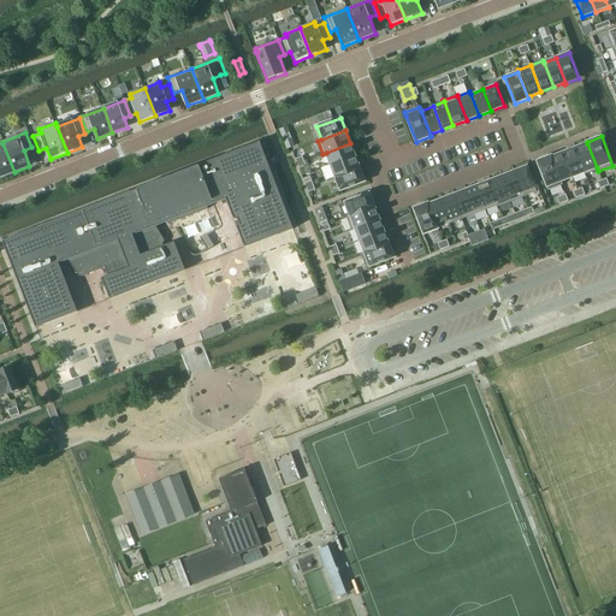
[(3,241),(36,329),(78,312),(59,264),(69,260),(77,274),(78,274),(78,276),(80,276),(81,277),(82,277),(83,276),(106,267),(110,276),(102,278),(111,300),(185,271),(175,243),(164,247),(163,244),(163,243),(164,243),(163,242),(163,241),(157,226),(167,221),(169,224),(208,209),(207,207),(226,199),(234,218),(235,219),(236,219),(237,220),(237,219),(238,219),(241,225),(237,226),(246,248),(294,229),(276,182),(260,142),(3,241)]
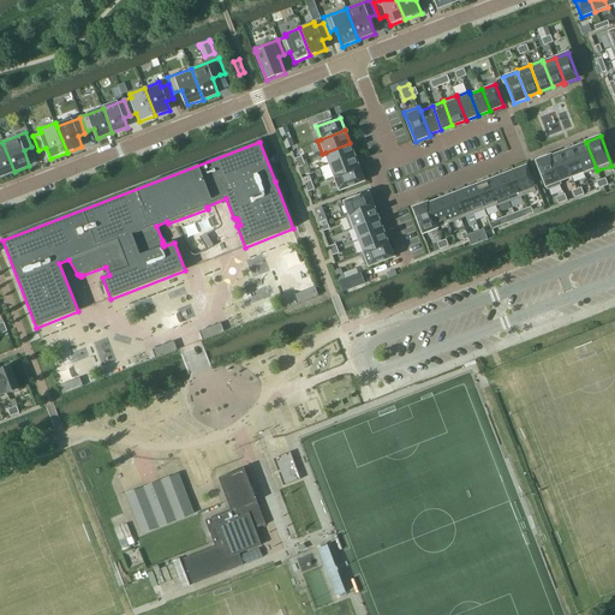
[(0,177),(15,172),(3,143),(0,143),(0,177)]
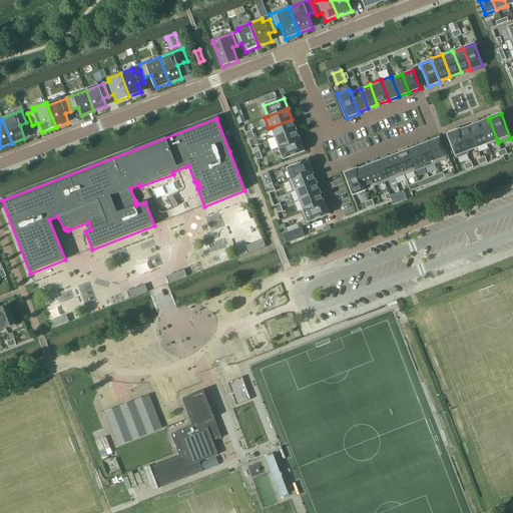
[(292,119),(272,127),(276,137),(296,129),(292,119)]
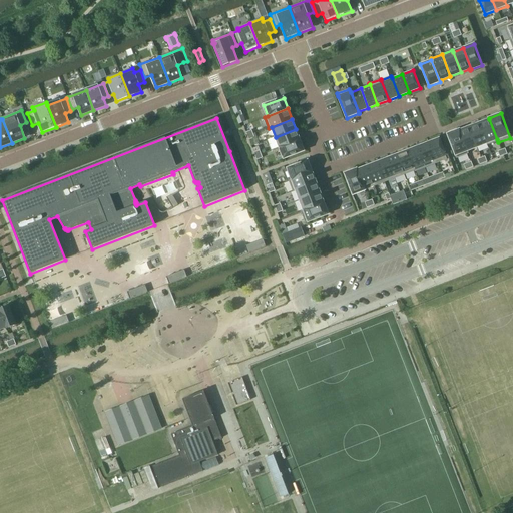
[(487,143),(497,139),(489,119),(479,123),(487,143)]
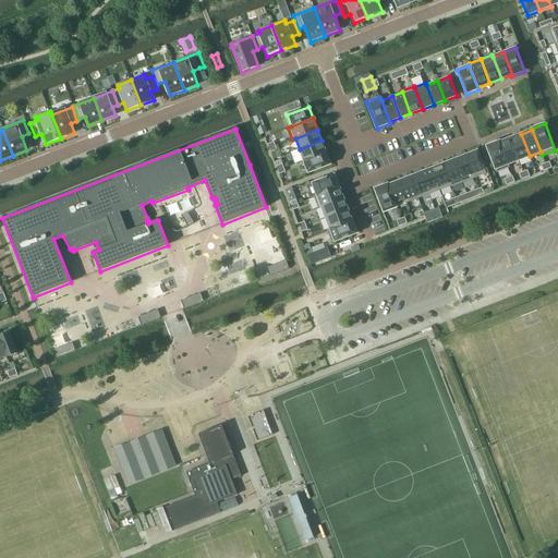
[(520,160),(530,156),(521,134),(511,137),(520,160)]
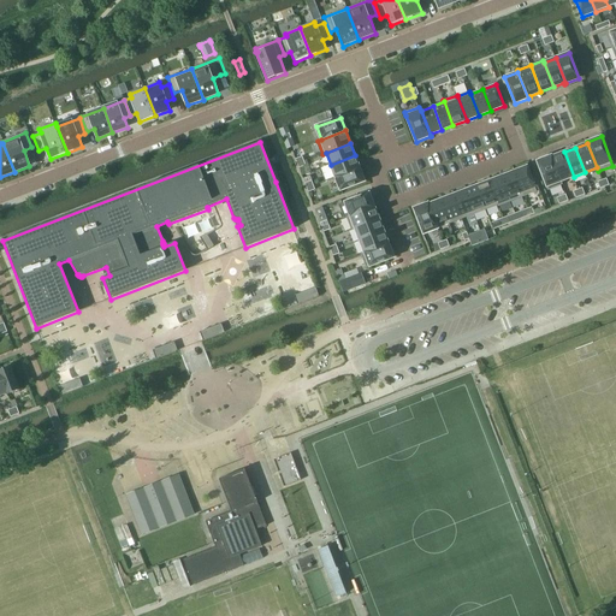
[(562,181),(574,177),(564,152),(552,157),(562,181)]
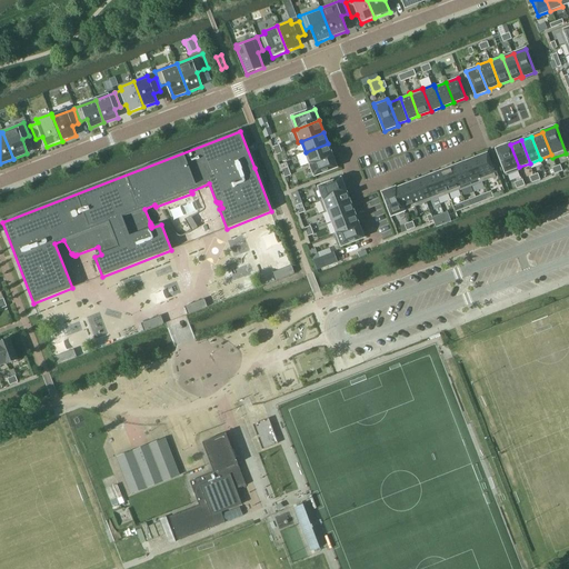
[(328,143),(306,152),(310,165),(332,156),(328,143)]
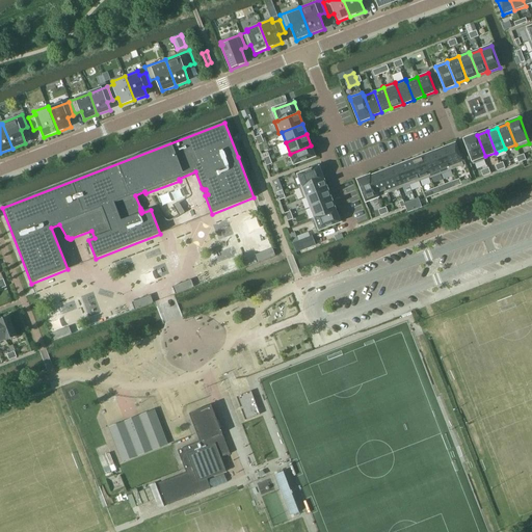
[(486,159),(485,156),(477,135),(477,134),(463,139),(474,164),(486,159)]
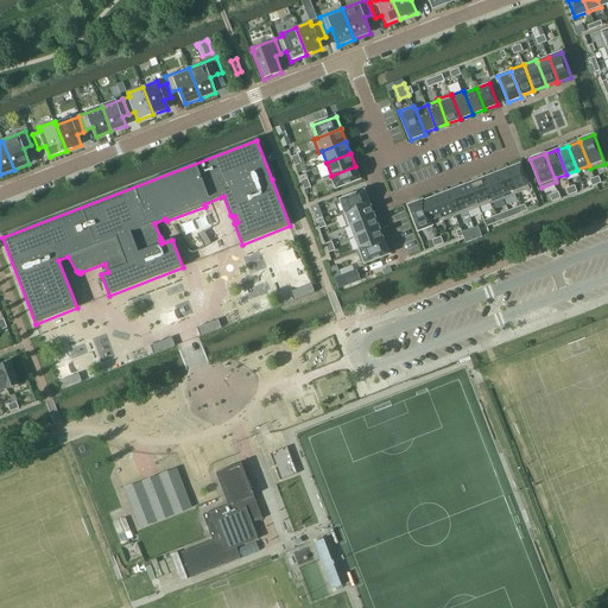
[(520,164),(508,169),(518,194),(530,189),(520,164)]
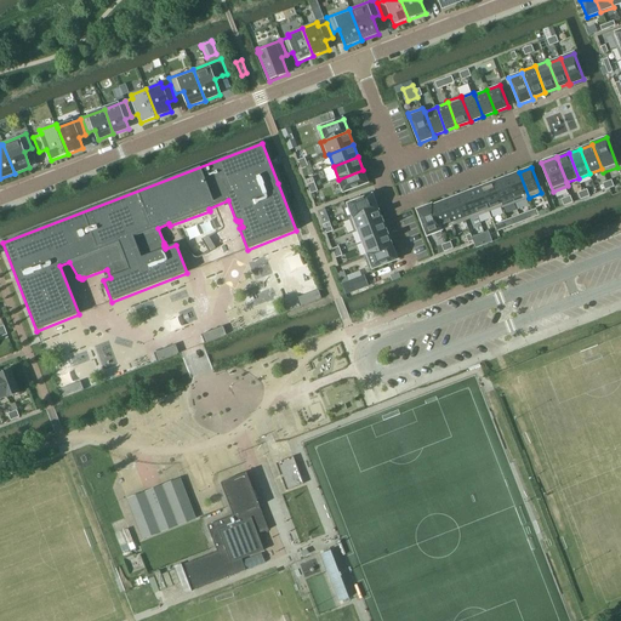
[(363,170),(339,180),(343,193),(368,183),(363,170)]
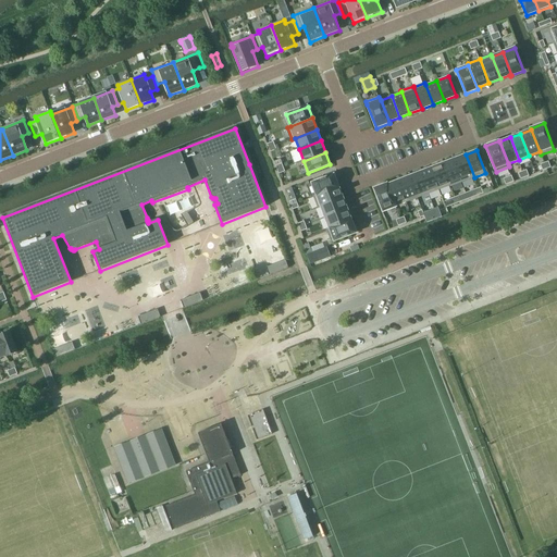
[(466,155),(455,159),(463,182),(474,177),(466,155)]
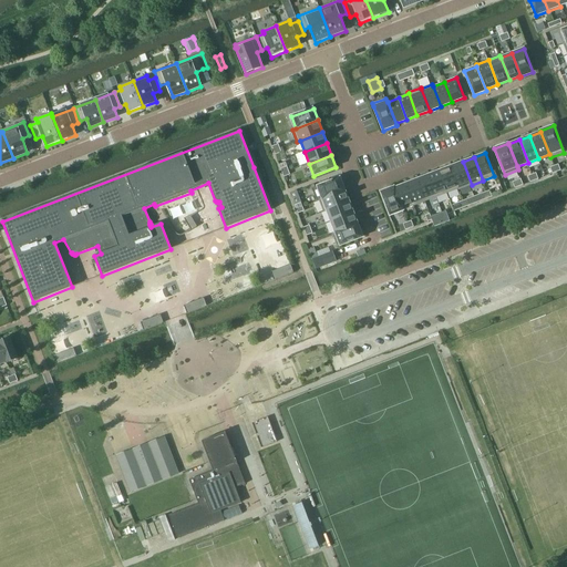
[(463,162),(452,166),(460,188),(459,188),(459,191),(472,185),(463,162)]
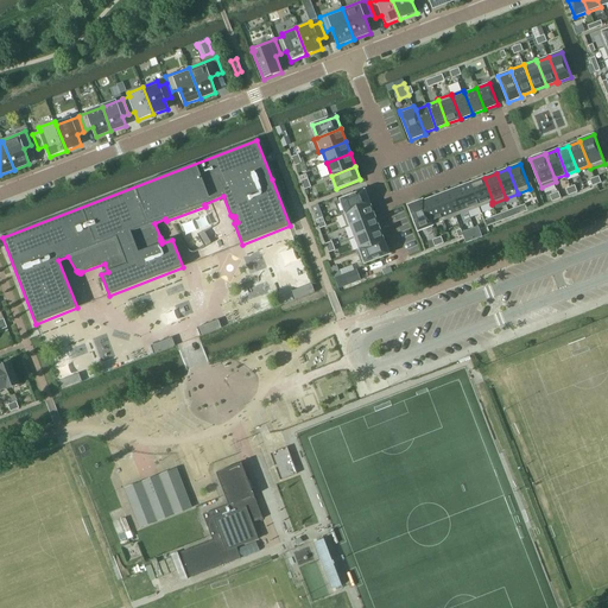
[(485,178),(472,183),(481,207),(492,202),(493,202),(485,178)]
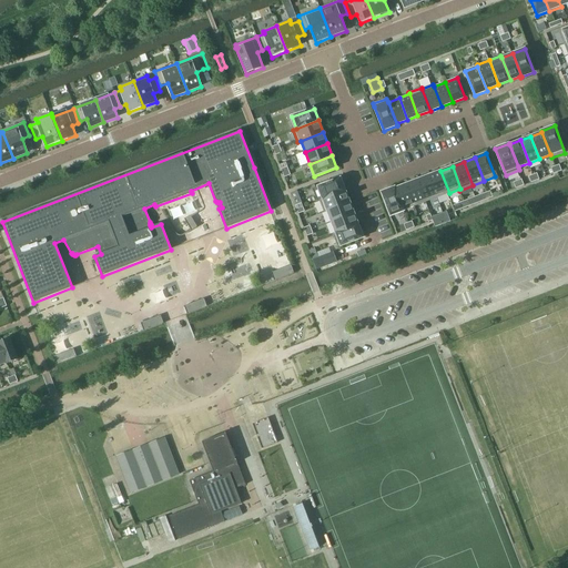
[(440,171),(429,175),(438,198),(449,193),(440,171)]
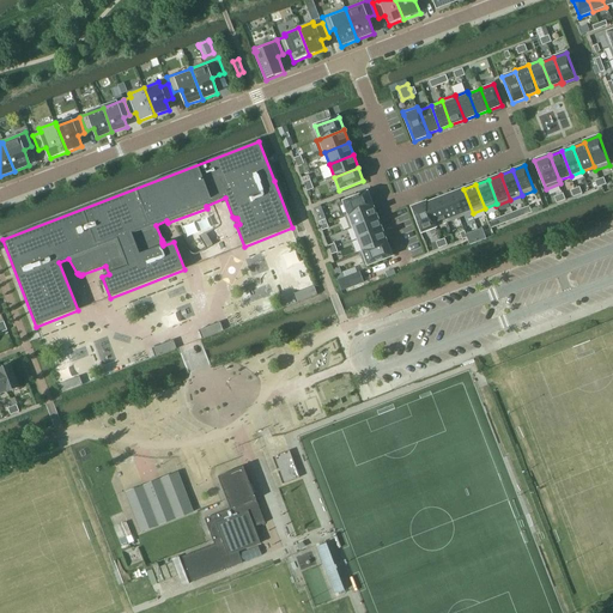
[(463,189),(451,194),(461,218),(473,213),(463,189)]
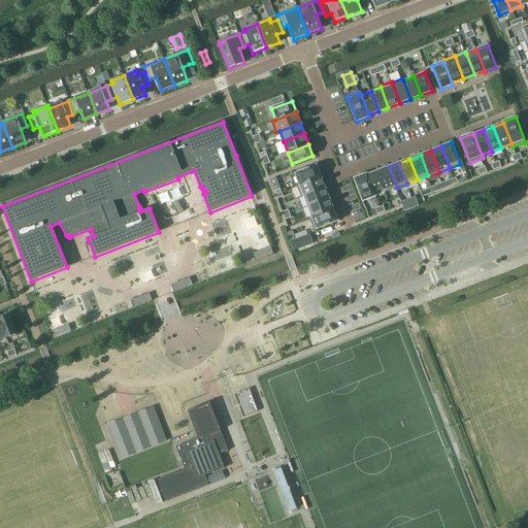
[(317,165),(291,175),(295,187),(297,186),(300,185),(321,176),(317,165)]
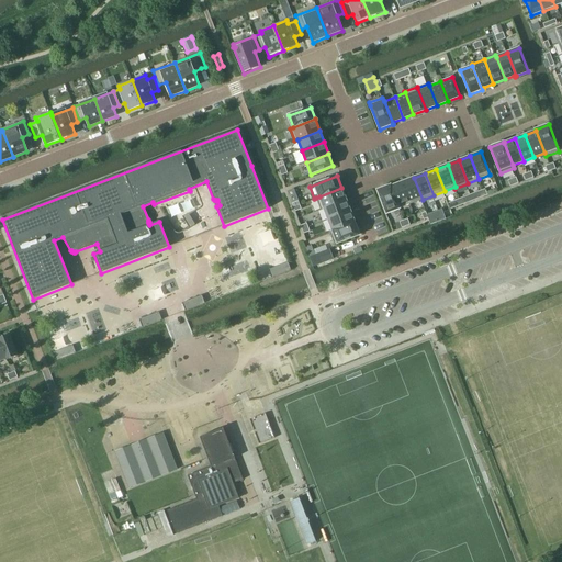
[(513,179),(508,180),(510,187),(515,184),(518,183),(516,177),(513,179)]
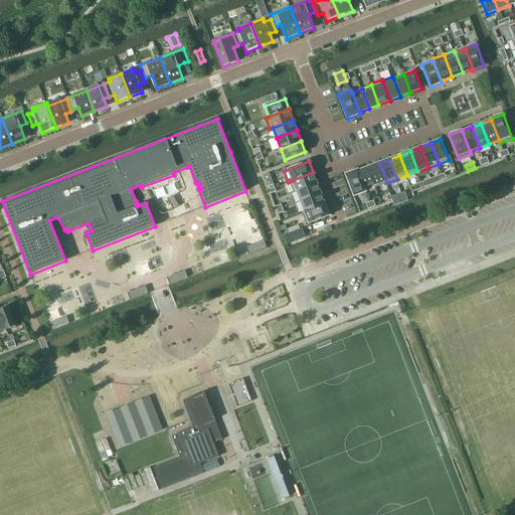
[(379,163),(369,167),(376,187),(387,183),(379,163)]
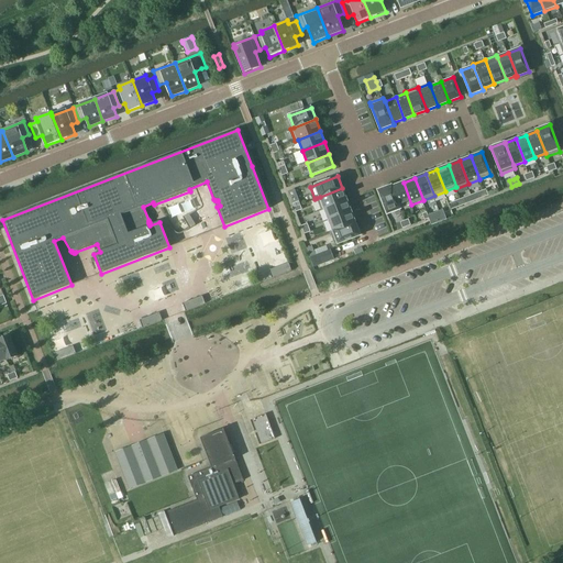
[(404,183),(393,187),(400,209),(411,205),(404,183)]
